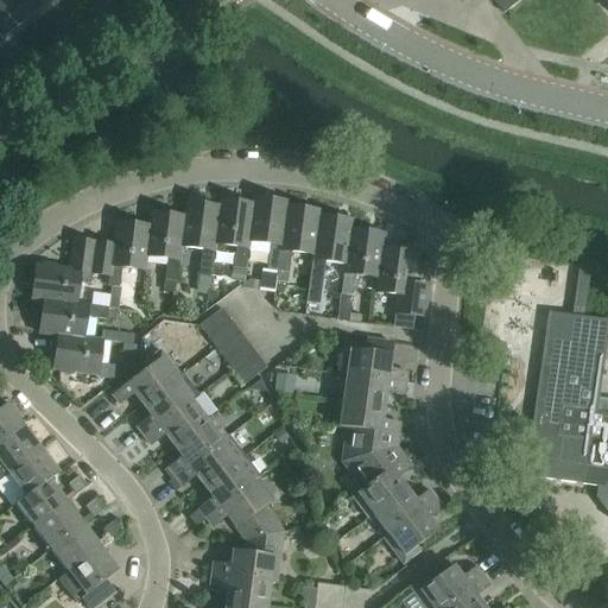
[(0,0),(0,39),(0,40),(54,0),(0,0)]
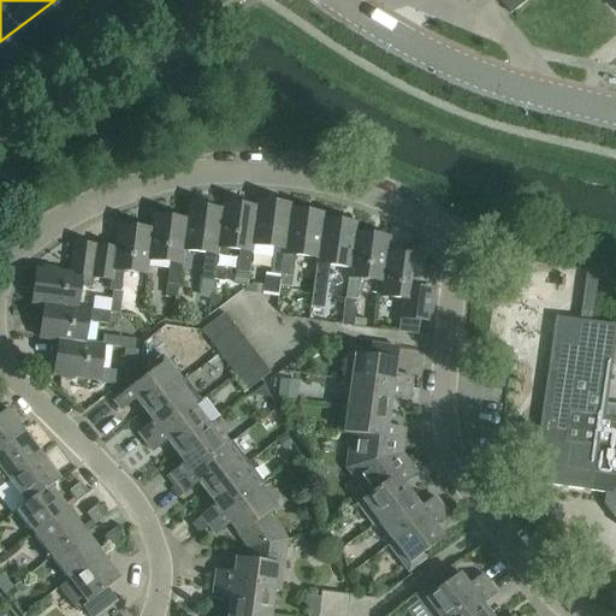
[(499,0),(511,15),(528,0),(499,0)]
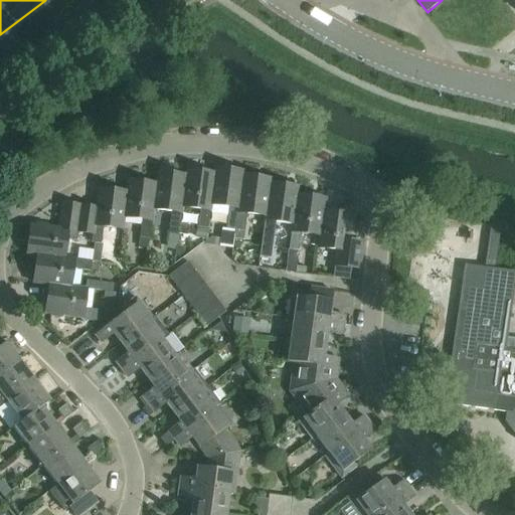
[(213,168),(213,174),(209,204),(210,204),(228,207),(225,229),(234,230),(241,176),(242,176),(242,172),(213,168)]
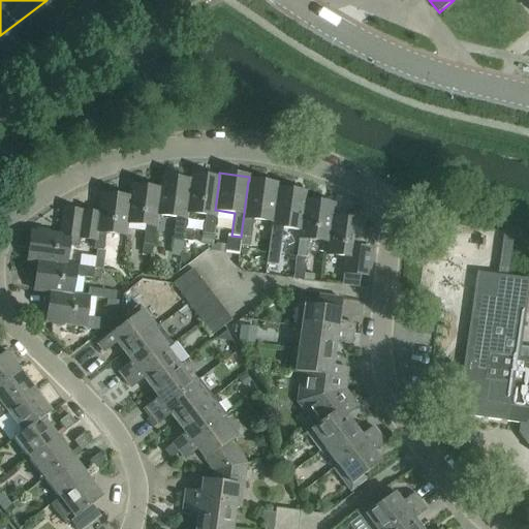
[(190,175),(189,181),(190,181),(186,212),(205,215),(203,234),(213,235),(216,210),(215,210),(219,179),(190,175)]
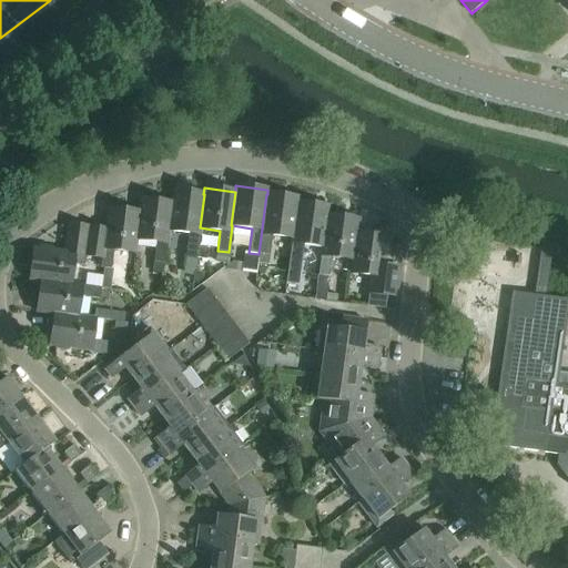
[(172,191),(171,203),(168,230),(169,230),(189,233),(185,259),(195,260),(200,227),(204,194),(203,194),(172,191)]
